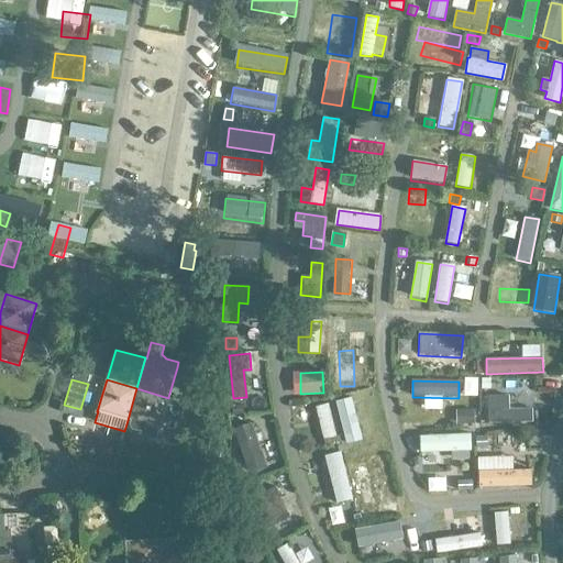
[(266,387),(254,389),(257,417),(269,415),(266,387)]
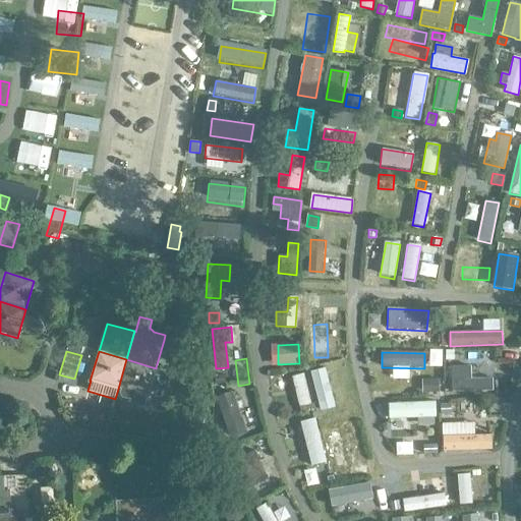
[(157,382),(169,385),(172,372),(156,368),(126,359),(118,389),(121,390),(120,394),(122,397),(130,400),(134,397),(135,394),(147,397),(154,374),(159,375),(157,382)]
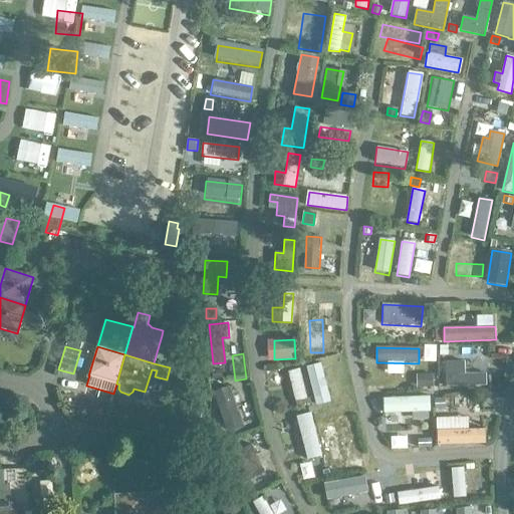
[(445,361),(446,386),(486,384),(485,372),(464,373),(464,361),(445,361)]
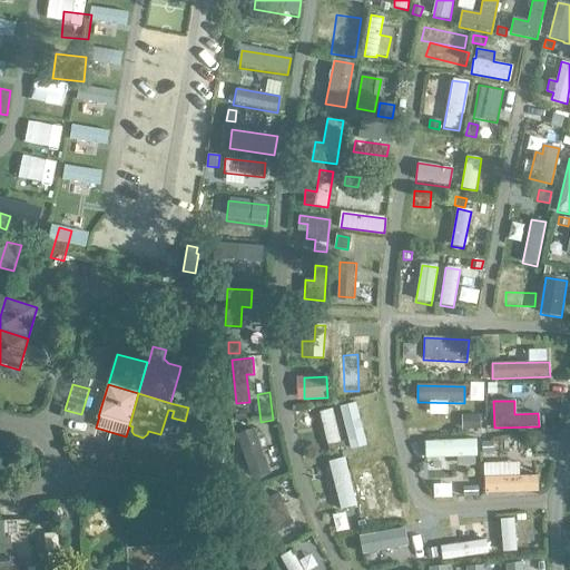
[(351,451),(366,446),(355,403),(338,408),(351,451)]
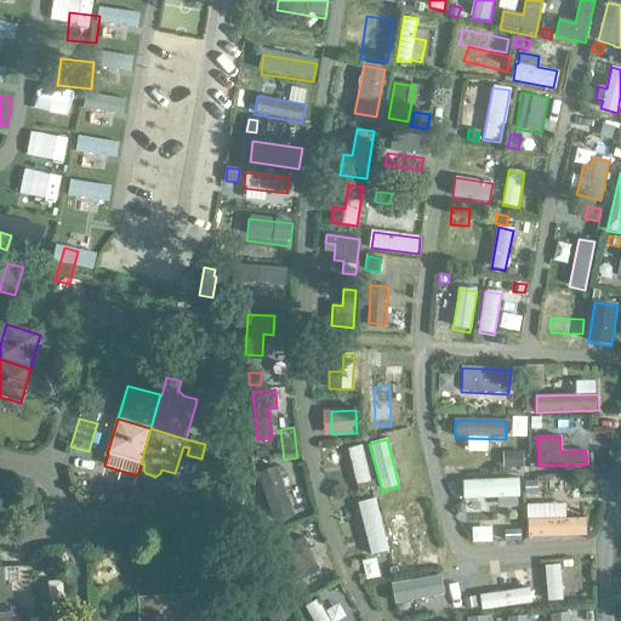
[(267,445),(256,446),(257,459),(268,457),(267,445)]
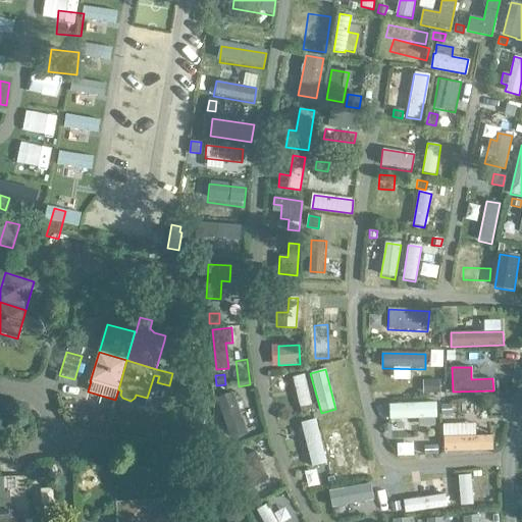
[(304,375),(293,377),(301,413),(315,409),(314,405),(311,405),(304,375)]
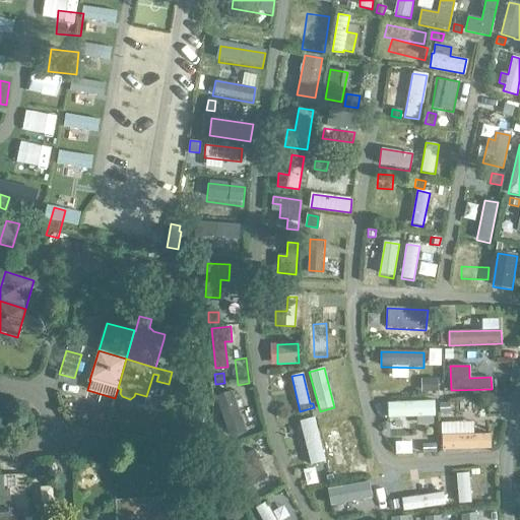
[(437,379),(426,380),(426,392),(437,391),(437,379)]
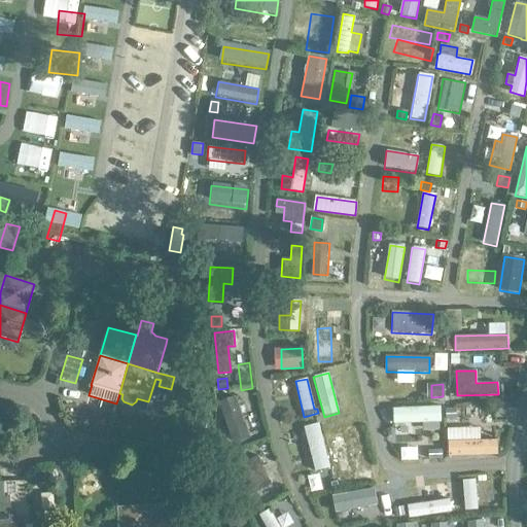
[(242,399),(229,402),(236,435),(249,432),(242,399)]
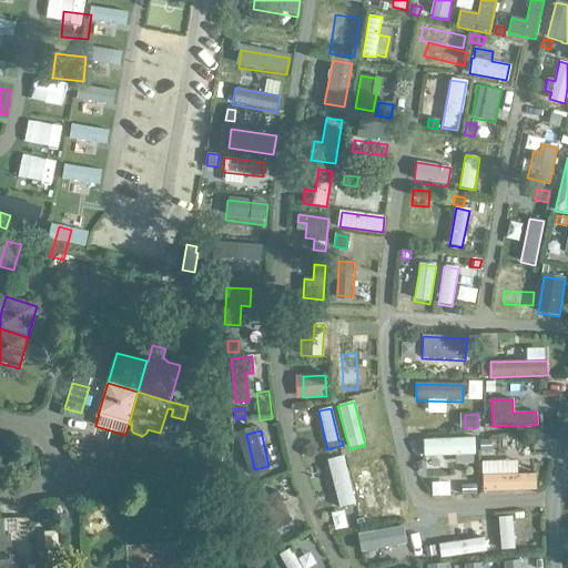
[(131,452),(134,438),(102,433),(100,446),(131,452)]
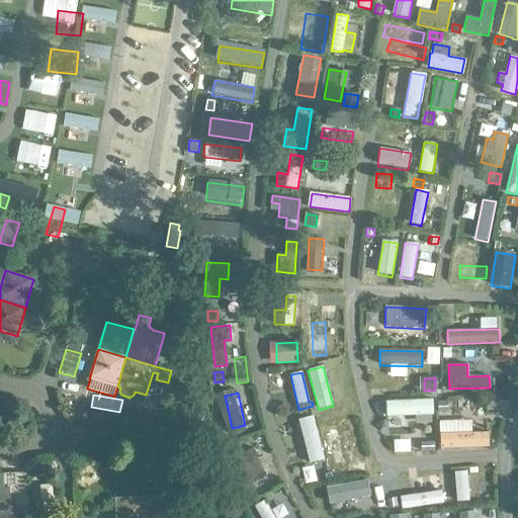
[(386,400),(387,417),(434,415),(433,398),(386,400)]
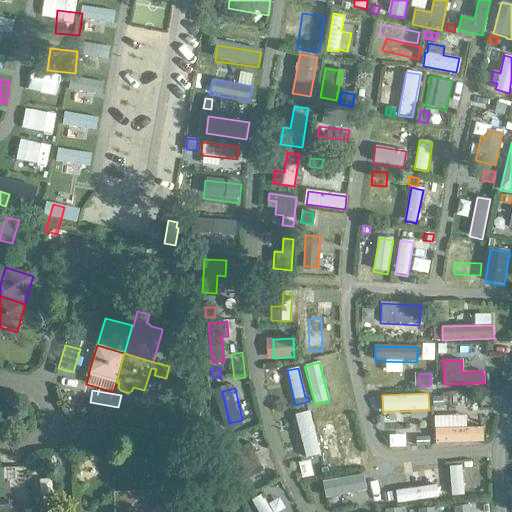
[(442,397),(433,397),(433,407),(442,407),(442,397)]
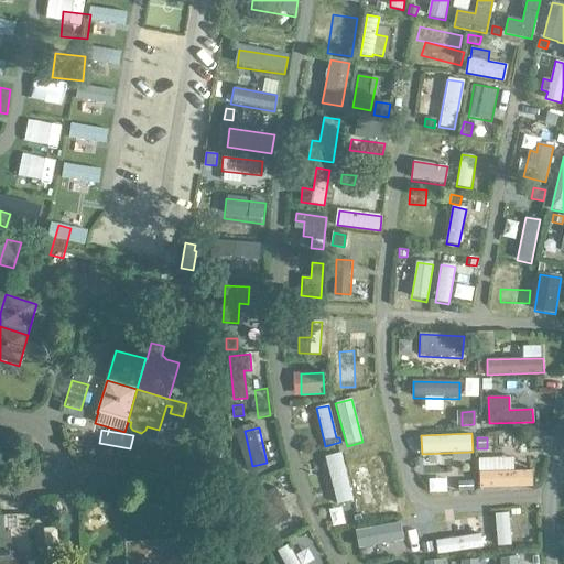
[(324,458),(337,506),(354,501),(340,454),(324,458)]
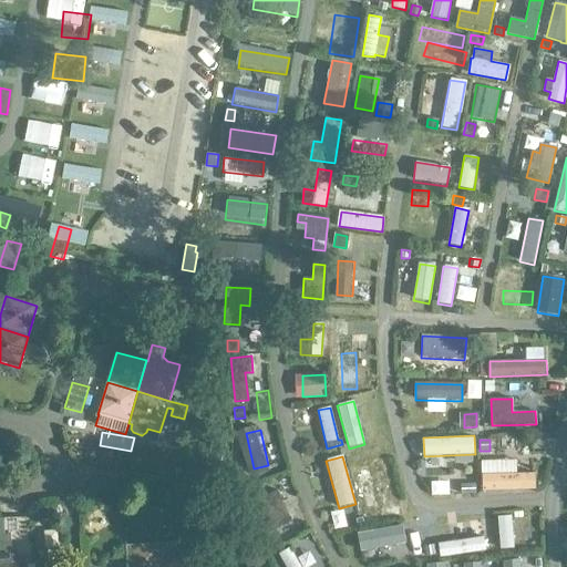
[(367,513),(380,509),(369,471),(356,474),(367,513)]
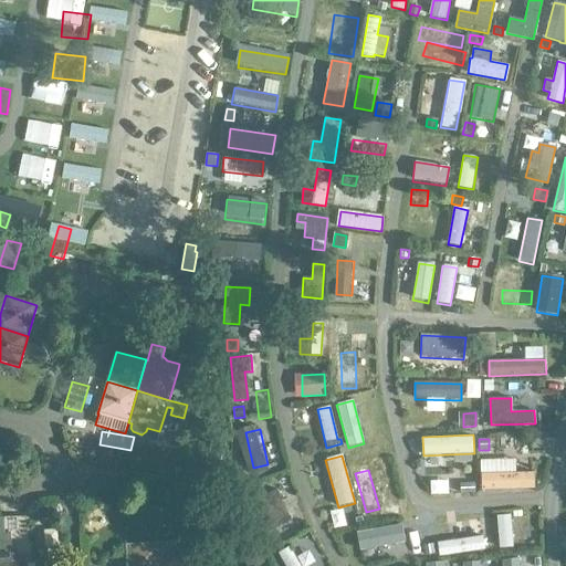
[(534,472),(482,475),(482,491),(535,488),(534,472)]
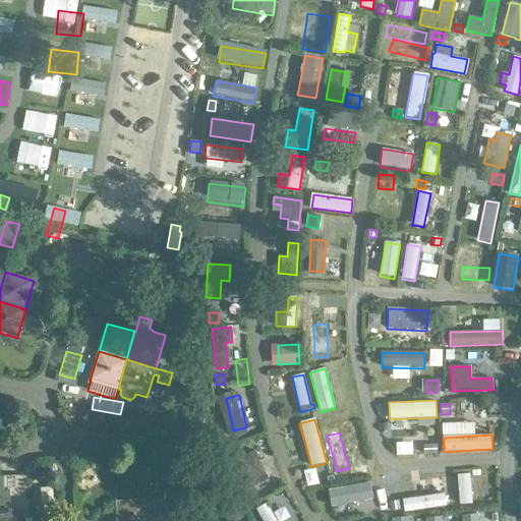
[(256,450),(243,456),(254,481),(268,475),(256,450)]
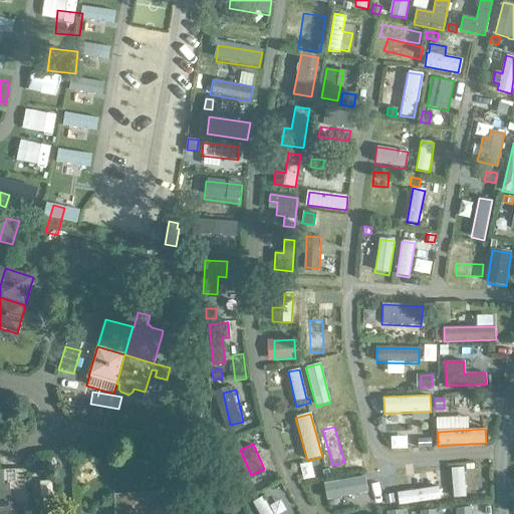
[(456,501),(467,499),(463,469),(452,470),(456,501)]
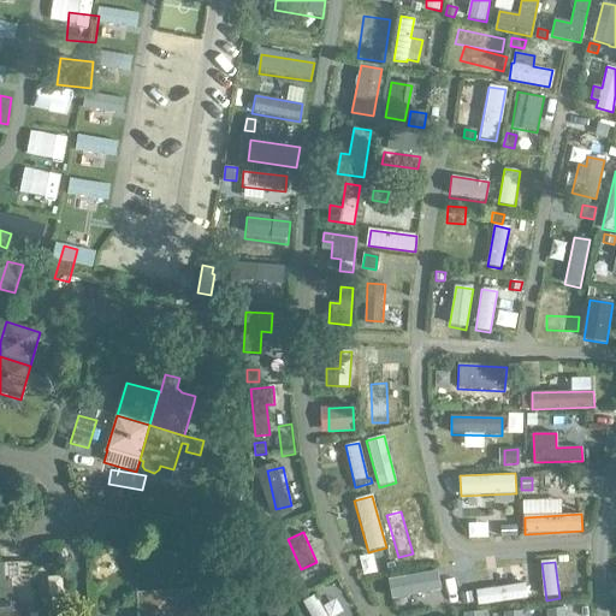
[(58,566),(39,567),(41,585),(60,582),(58,566)]
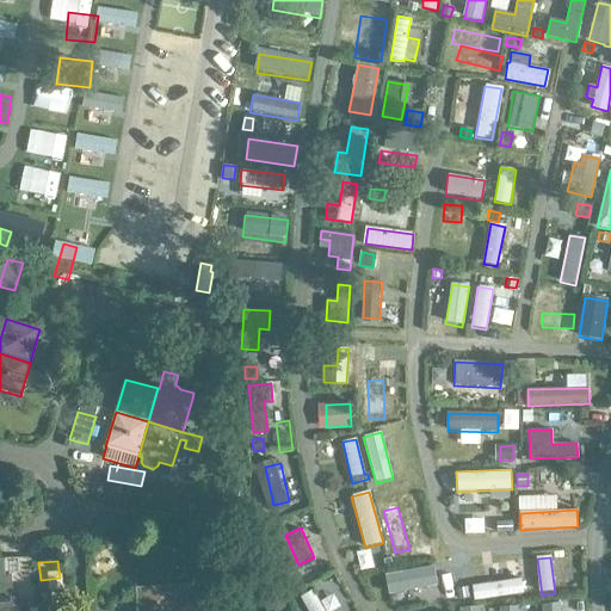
[(167,563),(153,563),(154,586),(168,586),(167,563)]
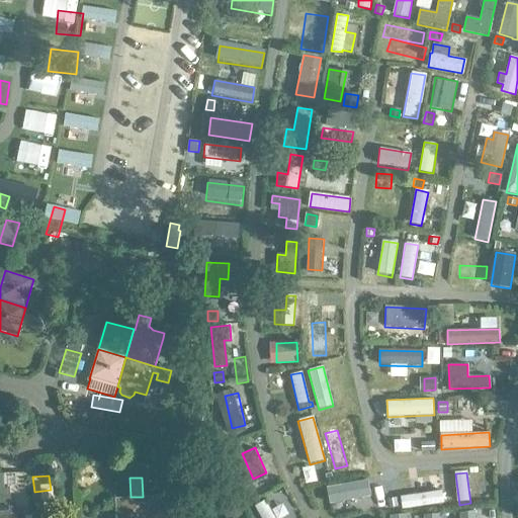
[(368,483),(326,489),(328,506),(370,499),(368,483)]
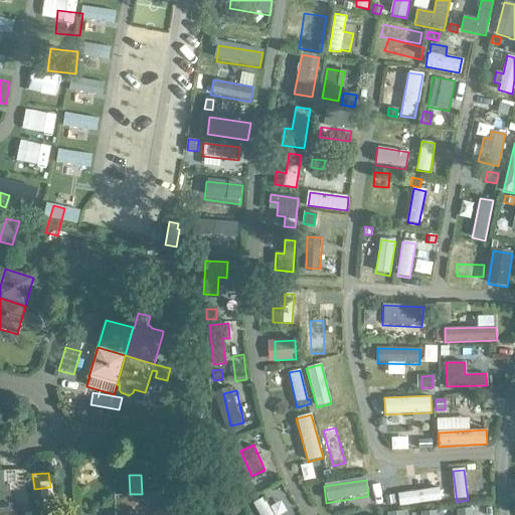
[(248,497),(241,481),(234,484),(242,500),(248,497)]
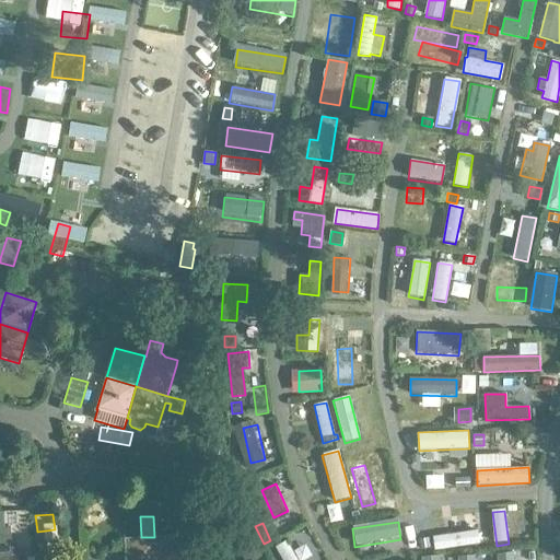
[(477,529),(433,537),(435,550),(479,544),(477,529)]
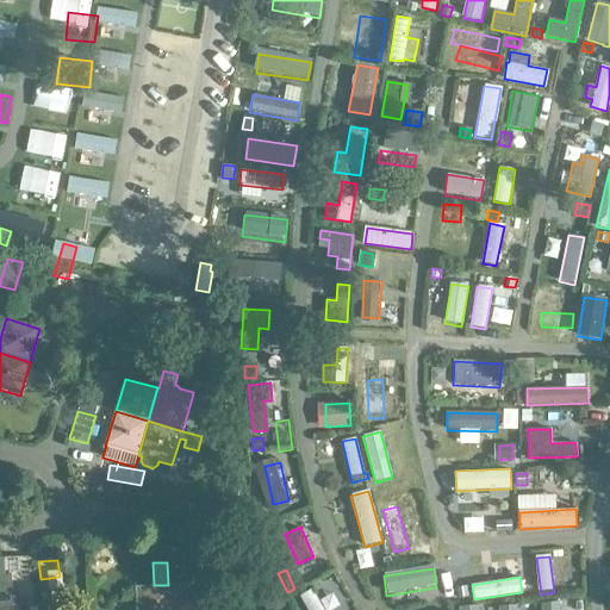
[(170,609),(206,609),(205,584),(169,585),(170,609)]
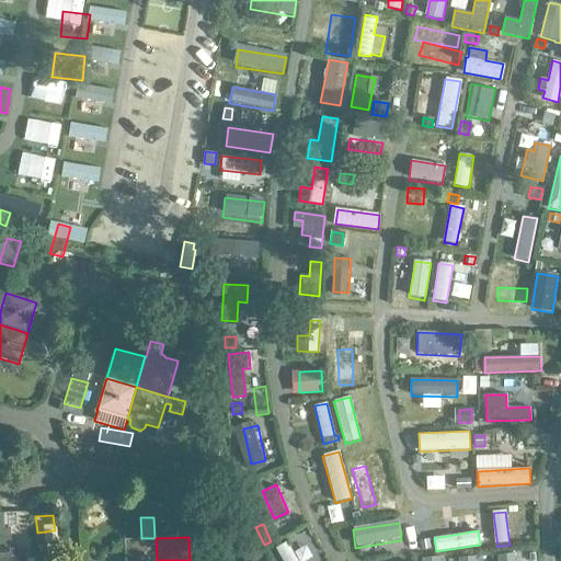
[(157,560),(156,538),(124,540),(125,560),(157,560)]
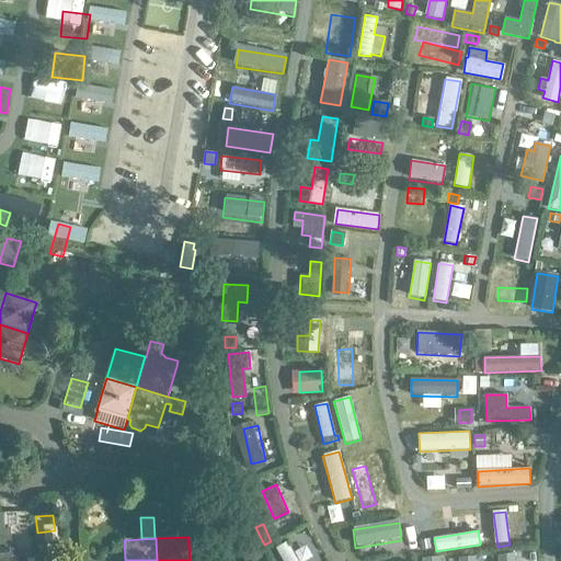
[(421,541),(422,550),(431,548),(430,539),(421,541)]
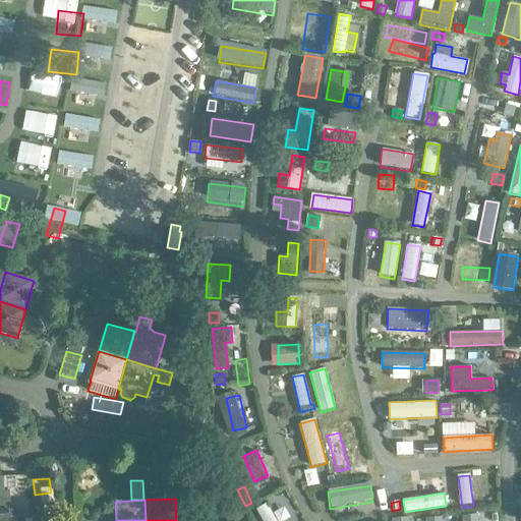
[(256,510),(263,520),(278,520),(269,504),(256,510)]
